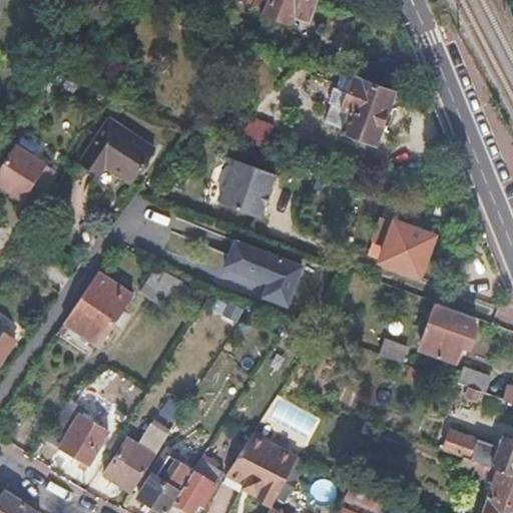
[(248,0),(267,7),(266,10),(289,19),(292,12),(310,19),(317,0),(248,0)]
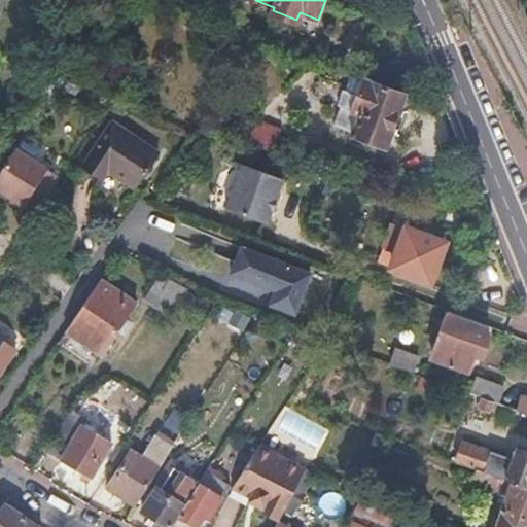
[(345,105),(340,103),(332,126),(337,128),(336,131),(377,145),(396,92),(356,76),(345,105)]
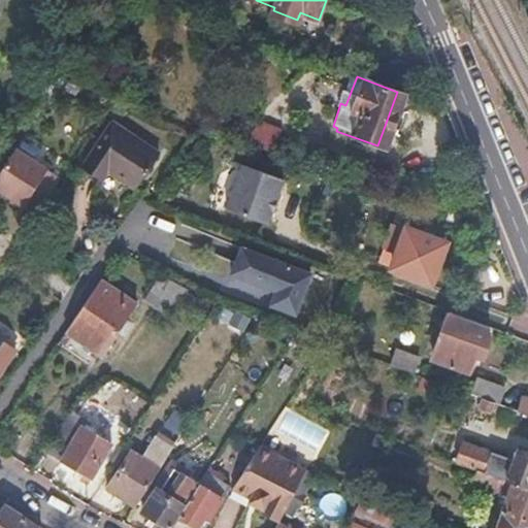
[(157,154),(111,124),(79,168),(89,173),(98,179),(106,168),(133,188),(157,154)]
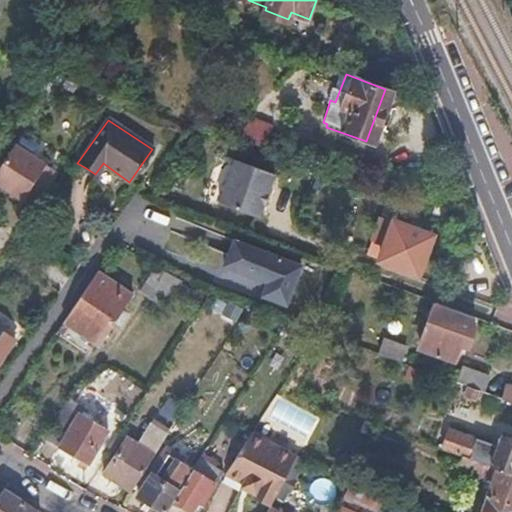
[(0,187),(11,195),(33,209),(56,173),(13,144),(0,163),(0,187)]
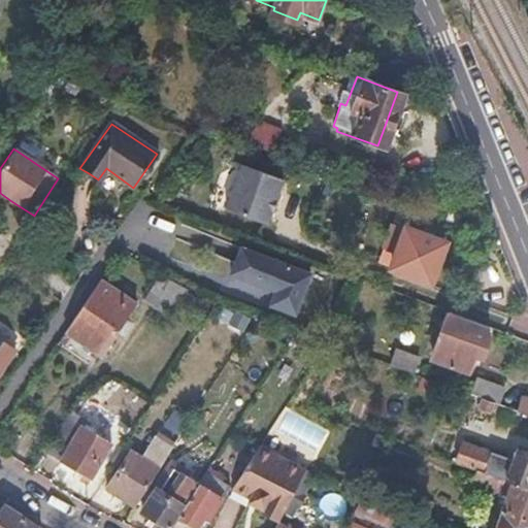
[(282,177),(241,163),(224,207),(265,223),(282,177)]
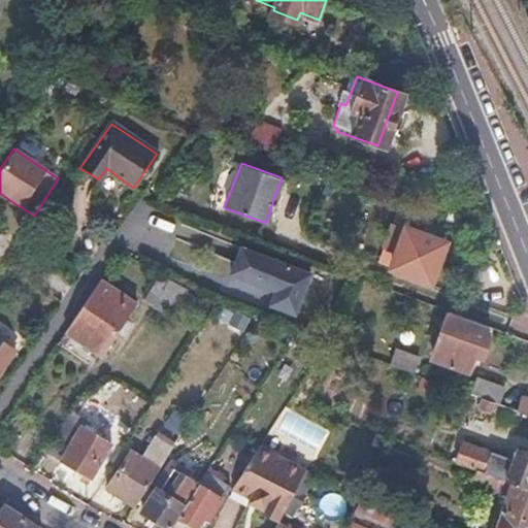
[(392,224),(382,252),(394,257),(389,270),(429,285),(444,243),(392,224)]
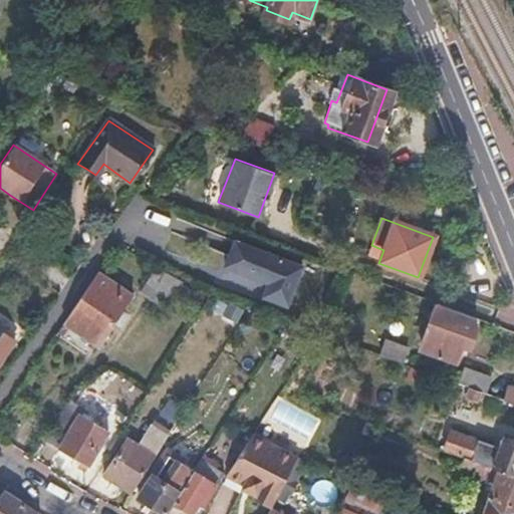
[(228,252),(223,265),(268,282),(263,295),(287,304),(301,265),(233,239),(228,252)]
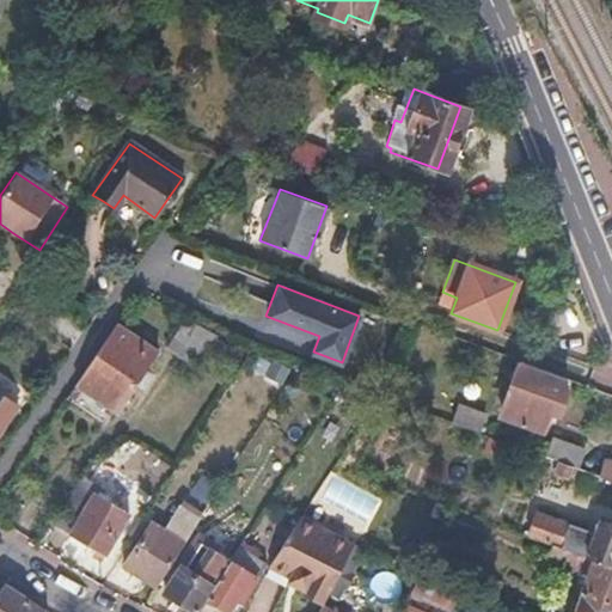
[(451,313),(451,316),(496,334),(497,330),(451,313)]
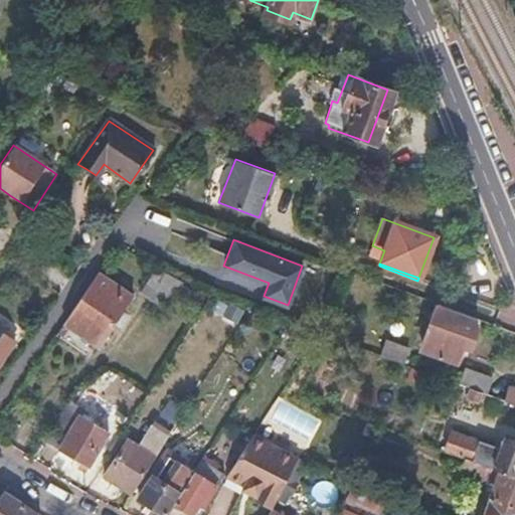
[(155,298),(156,299),(163,286),(165,282),(168,276),(169,274),(156,267),(143,292),(155,298)]
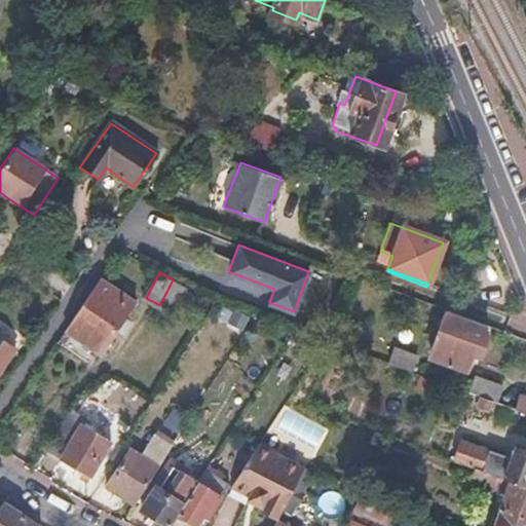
[(135,302),(99,278),(64,330),(82,342),(101,353),(135,302)]
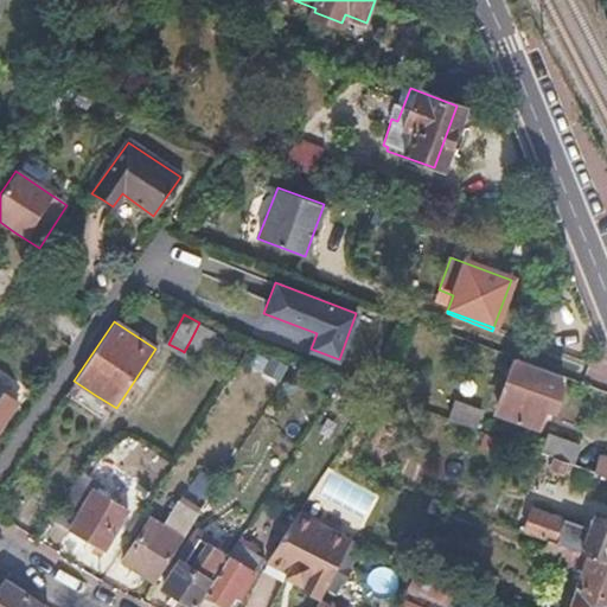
[(195,332),(192,337),(236,358),(242,345),(199,325),(195,332)]
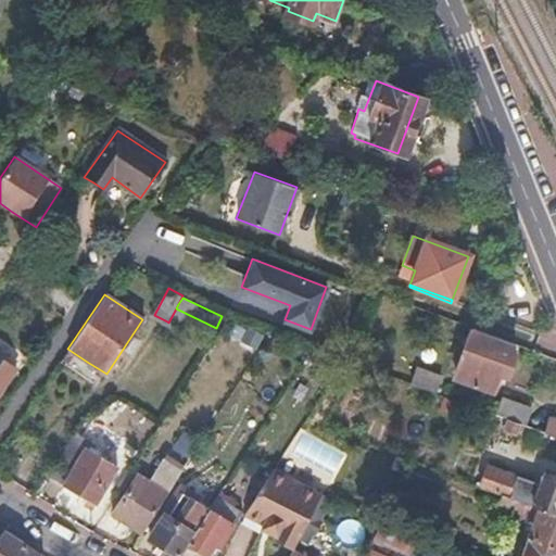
[(515,343),(474,328),(454,377),(495,393),(501,377),(507,379),(517,356),(510,353),(515,343)]
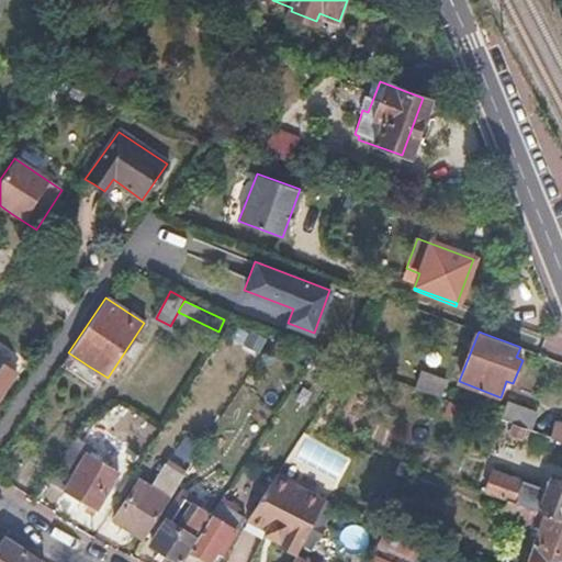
[(561,343),(537,334),(529,351),(561,363),(561,343)]
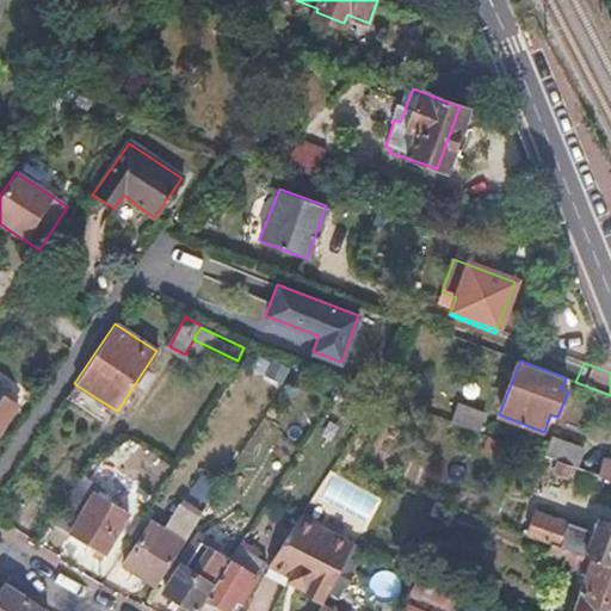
[(0,393),(0,425),(14,403),(0,393)]
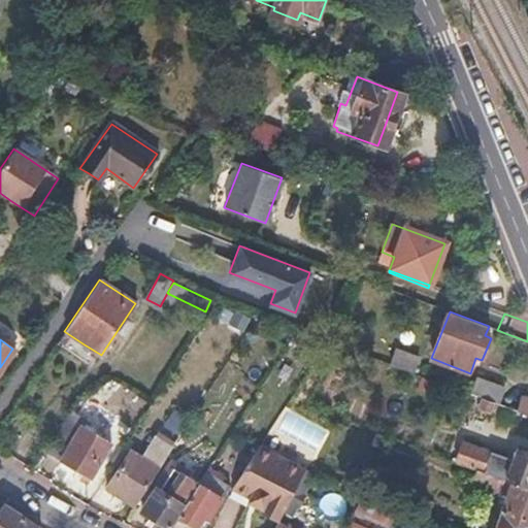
[(399,348),(394,349),(389,363),(411,371),(419,355),(399,348)]
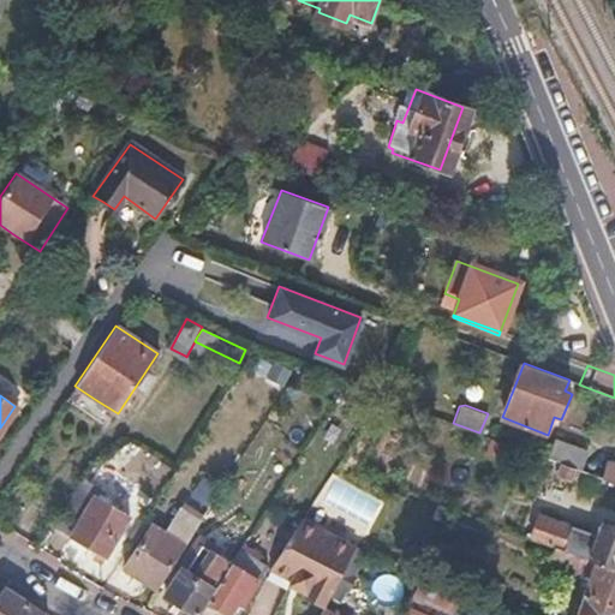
[(148,440),(135,433),(103,479),(117,489),(148,440)]
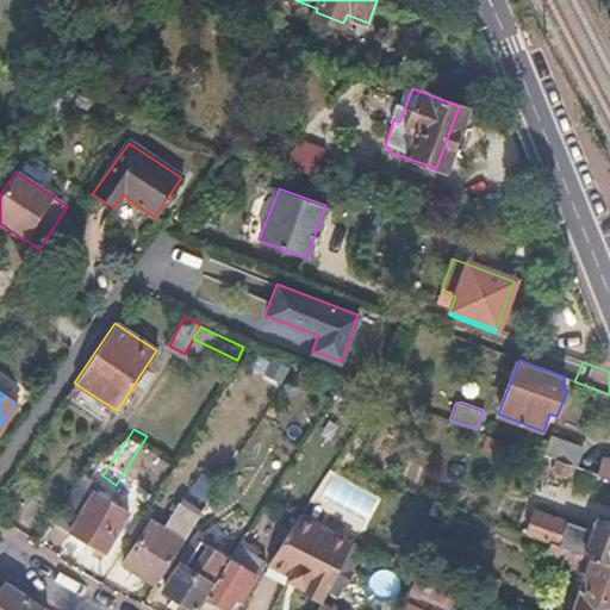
[(583,447),(552,435),(543,454),(552,458),(572,465),(574,466),(583,447)]
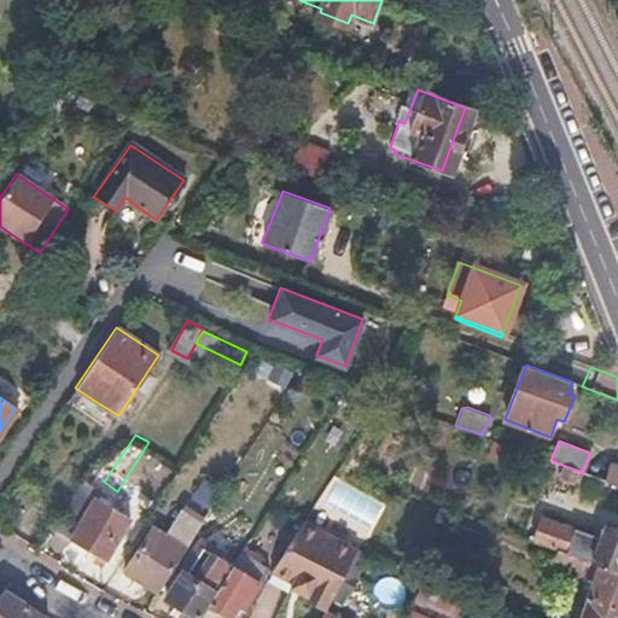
[(427,468),(384,450),(374,476),(418,493),(427,468)]
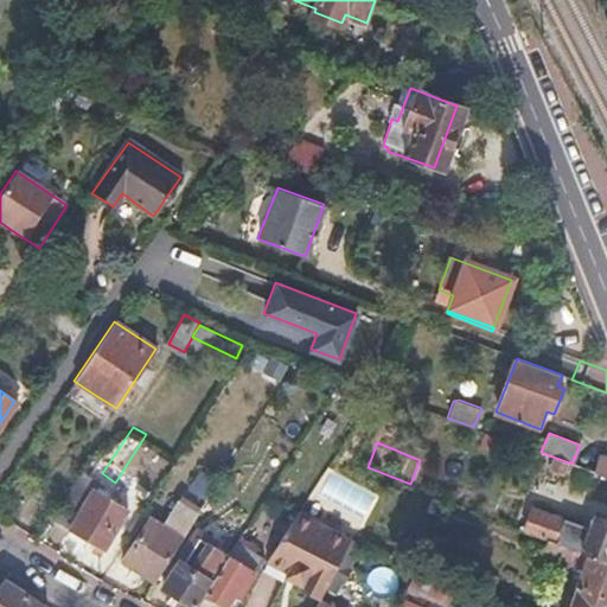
[(569,462),(549,455),(545,465),(566,472),(569,462)]
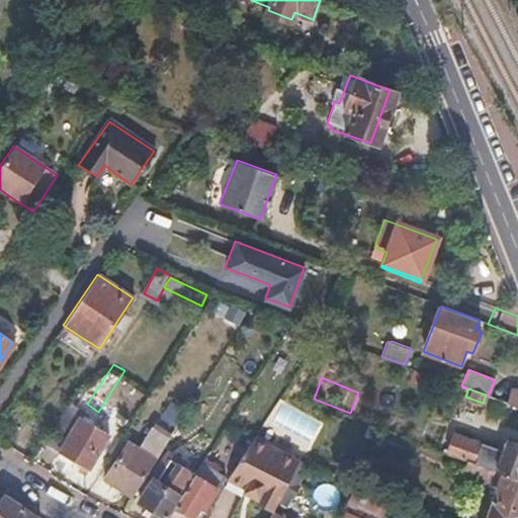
[(517,390),(515,390),(509,404),(517,407),(517,390)]
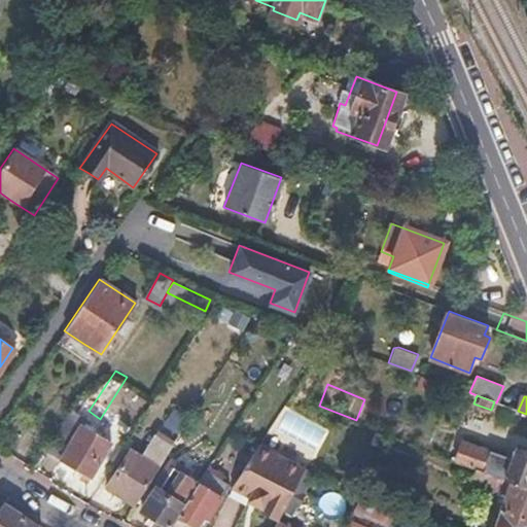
[(88,419),(71,409),(46,450),(81,468),(77,476),(81,478),(86,481),(110,441),(83,425),(88,419)]
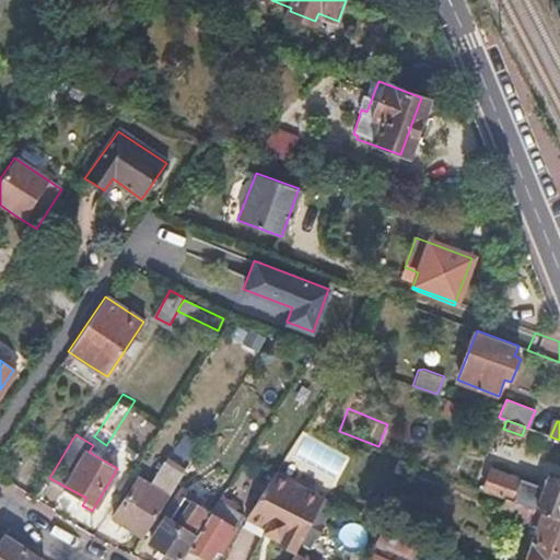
[(149,482),(138,476),(113,514),(128,524),(142,534),(182,473),(164,459),(149,482)]
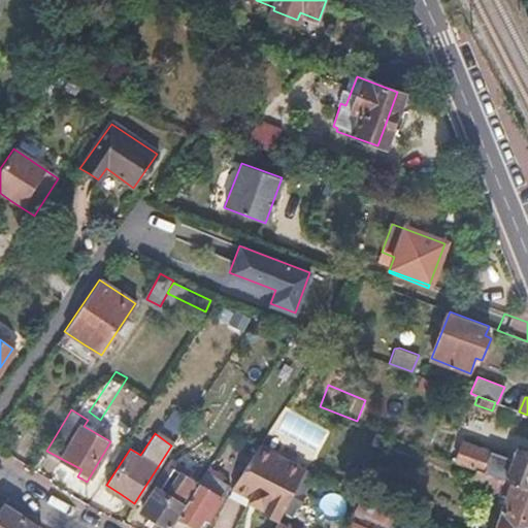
[(461,463),(482,471),(527,488),(527,452),(518,449),(514,460),(469,443),(461,463)]
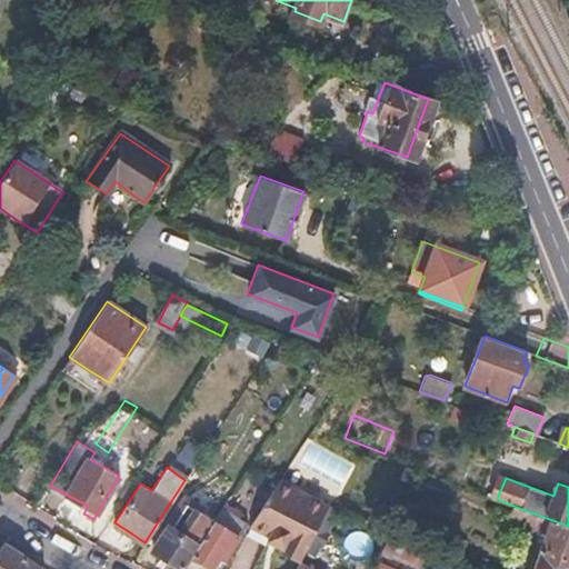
[(279,479),(257,515),(276,525),(269,537),(283,545),(279,553),(288,559),(298,565),(299,563),(329,507),(333,500),(301,482),(290,486),(279,479)]
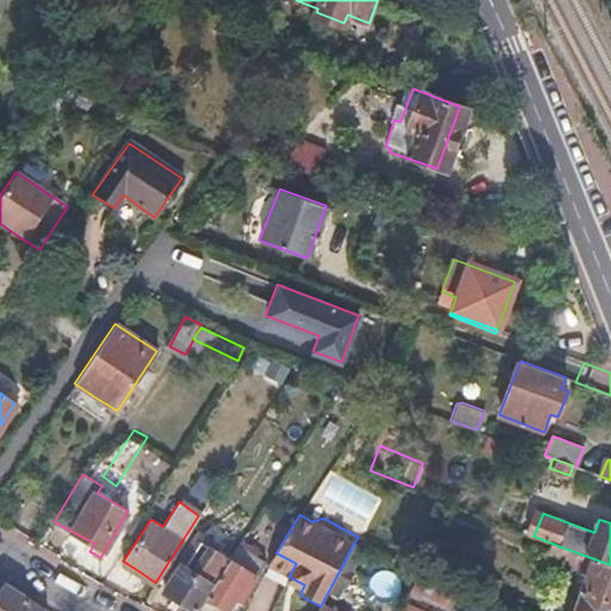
[(240,541),(228,559),(205,594),(215,600),(226,608),(234,594),(240,599),(266,559),(240,541)]
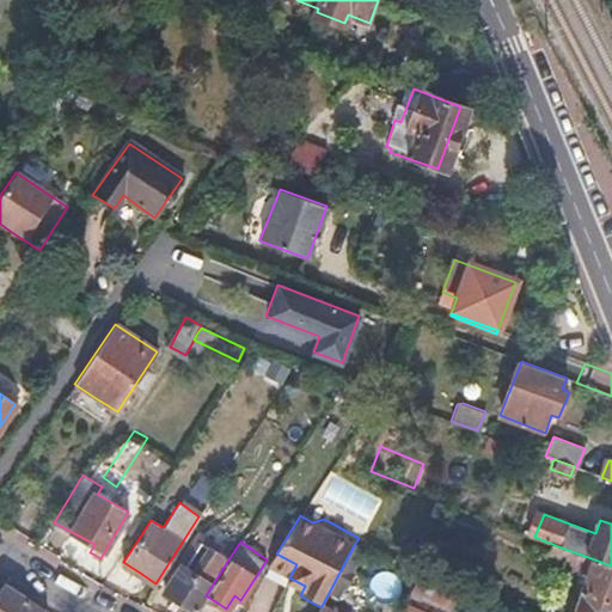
[(228,560),(208,546),(201,558),(195,554),(189,563),(184,561),(165,591),(181,600),(196,611),(206,595),(228,560)]
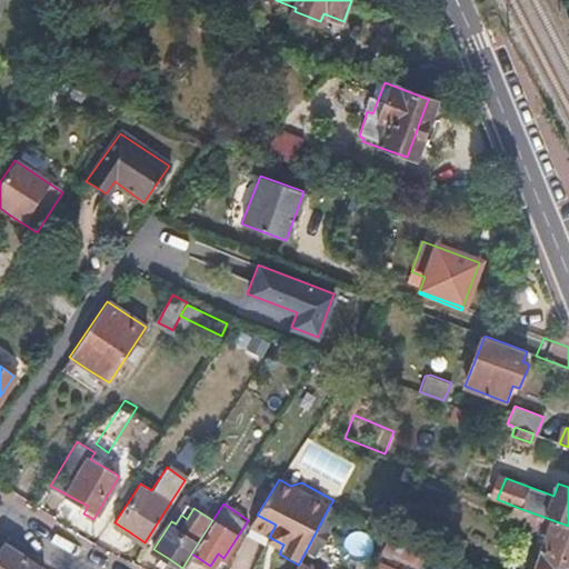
[(540,541),(546,543),(535,568),(568,568),(568,526),(519,508),(513,521),(542,533),(540,541)]
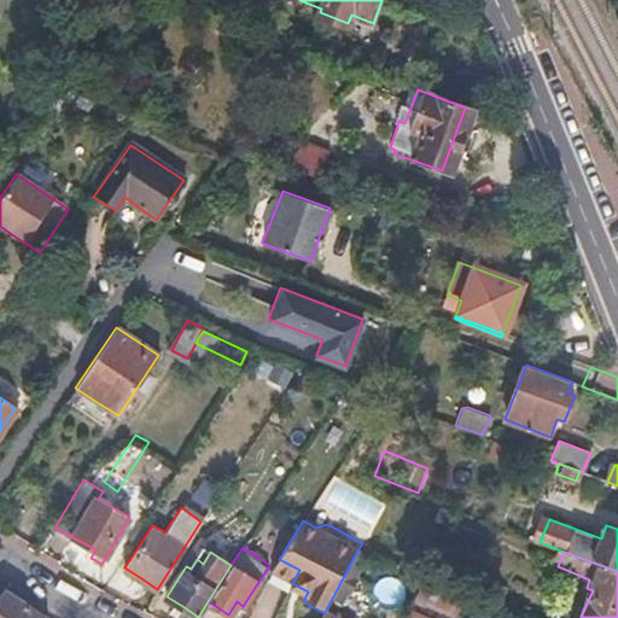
[(430,564),(418,559),(412,573),(424,578),(430,564)]
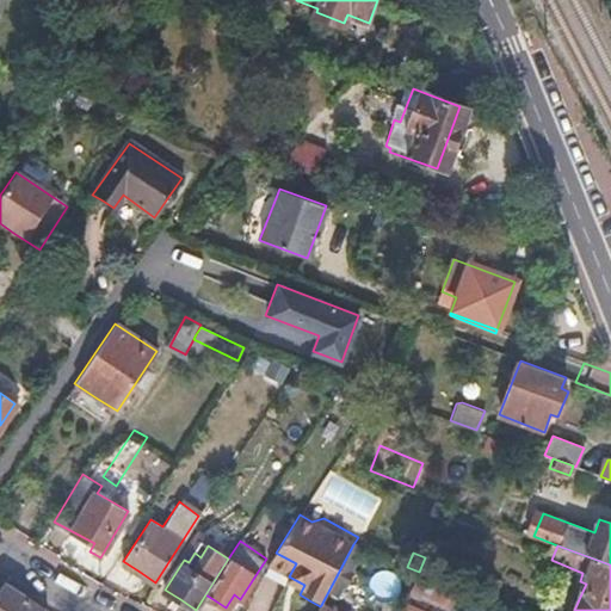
[(419,572),(411,588),(442,602),(450,584),(419,572)]
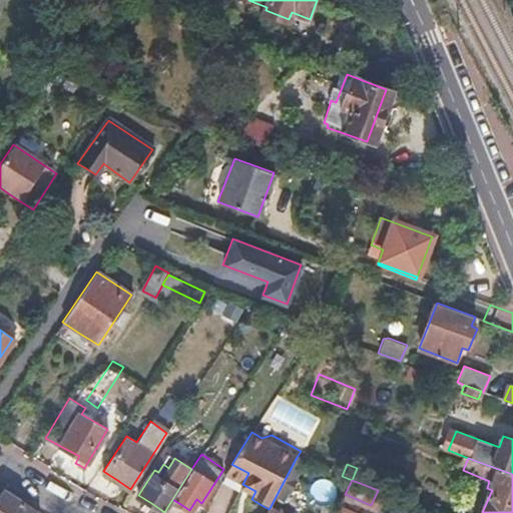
[(10,496),(1,490),(0,492),(0,512),(11,512),(19,502),(10,496)]
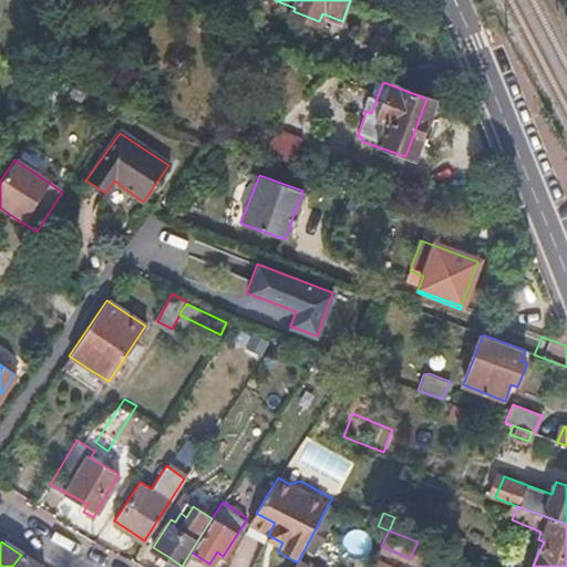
[(21,555),(12,566),(40,566),(32,562),(21,555)]
